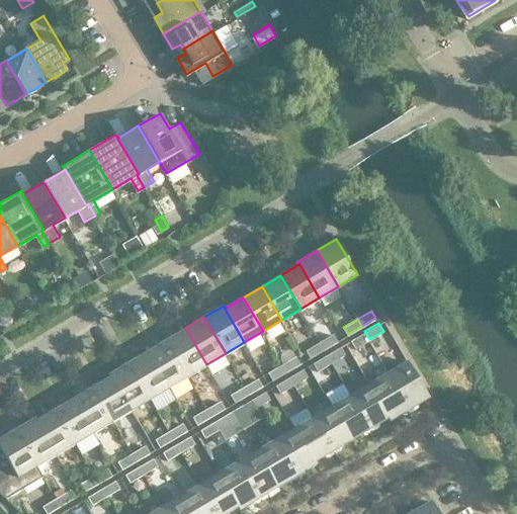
[(206,364),(185,328),(166,339),(187,375),(206,364)]
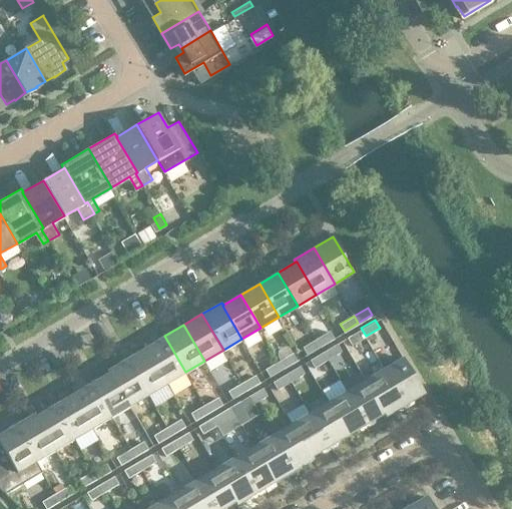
[(366,336),(361,328),(348,336),(352,344),(366,336)]
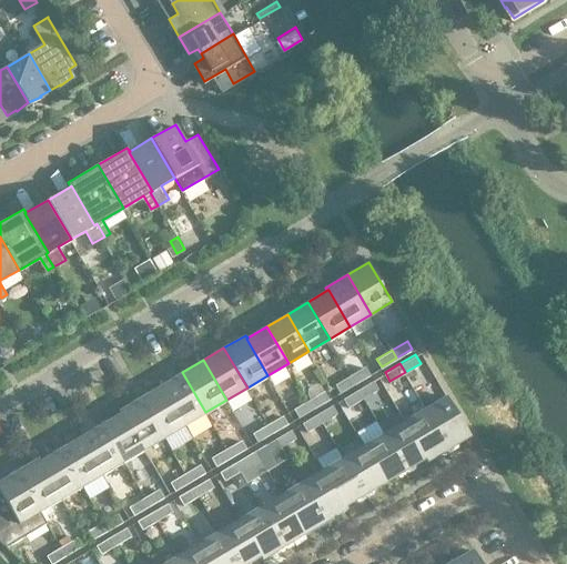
[(365,365),(351,374),(355,382),(371,373),(365,365)]
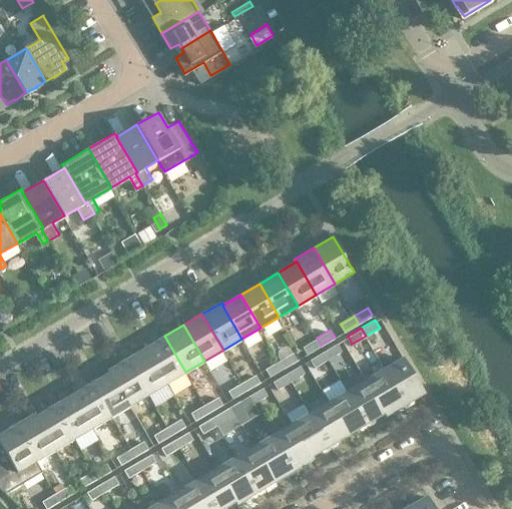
[(185,372),(164,336),(146,347),(167,383),(185,372)]
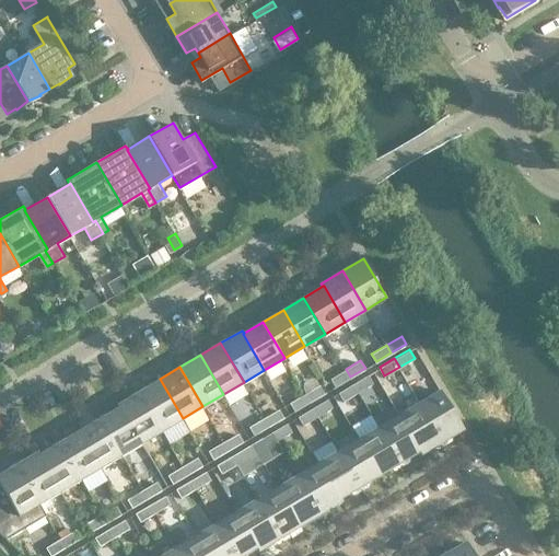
[(350,377),(346,369),(330,378),(336,385),(350,377)]
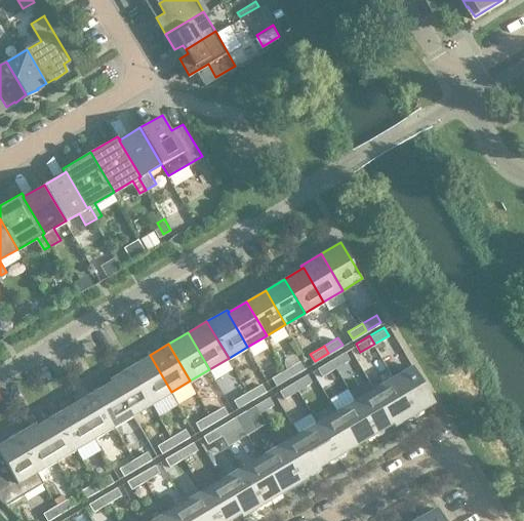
[(351,358),(346,350),(331,358),(336,366),(351,358)]
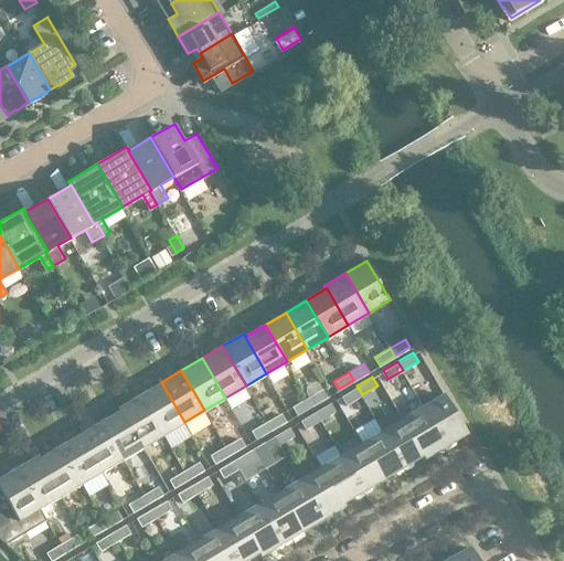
[(184,422),(161,382),(140,394),(163,434),(184,422)]
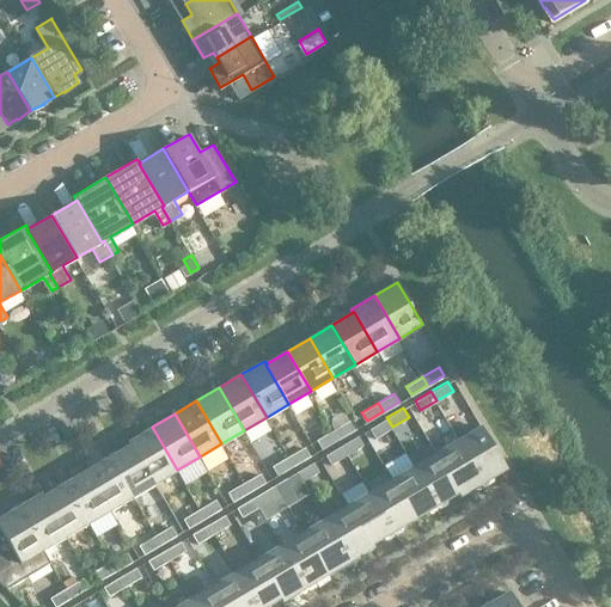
[(392,427),(386,417),(371,427),(376,436),(392,427)]
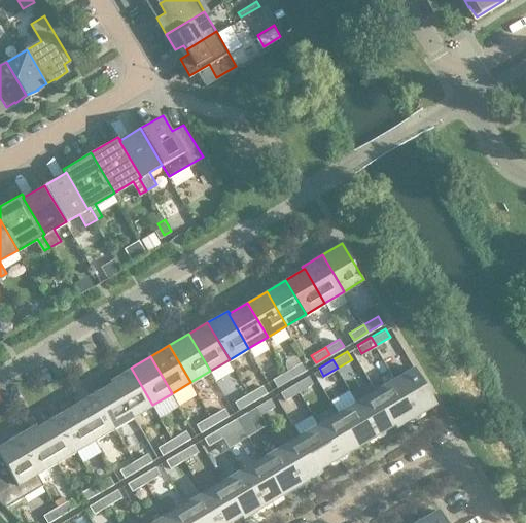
[(301,361),(287,370),(291,377),(306,369),(301,361)]
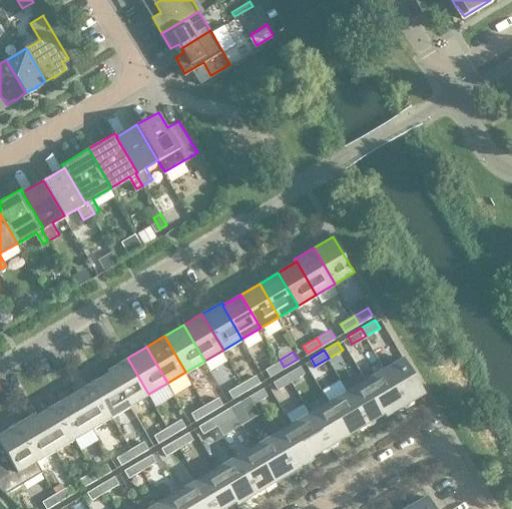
[(425,392),(404,356),(385,368),(406,403),(425,392)]
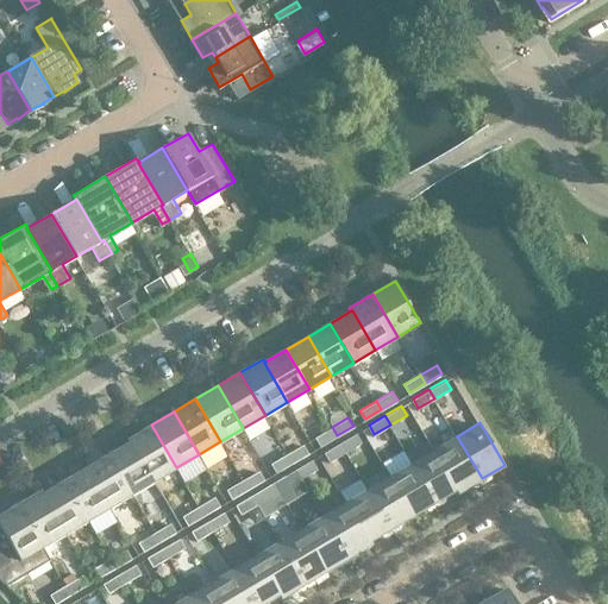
[(176,467),(151,425),(127,439),(130,442),(131,441),(155,480),(176,467)]
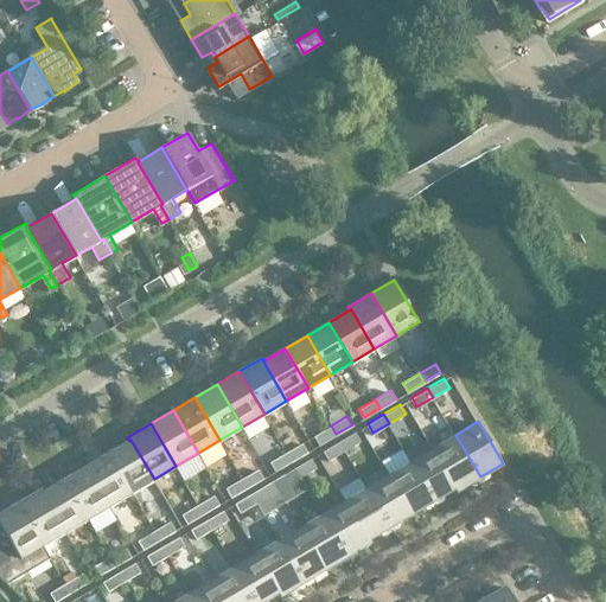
[(336,434),(331,426),(314,435),(319,443),(336,434)]
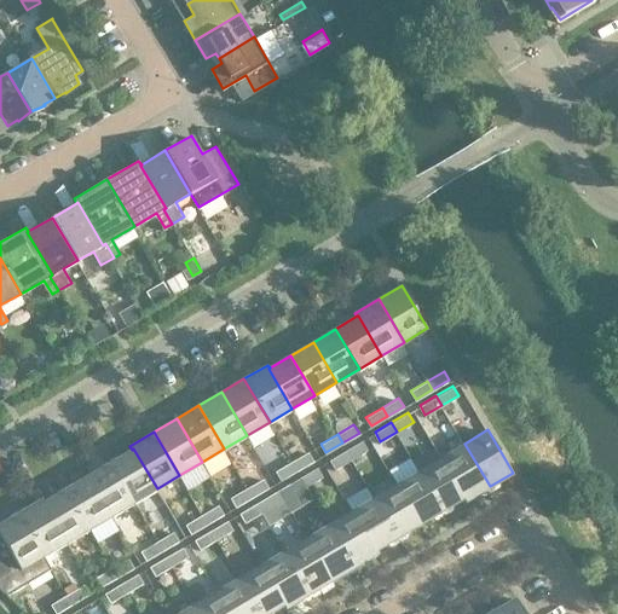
[(368,449),(363,439),(346,449),(352,458),(368,449)]
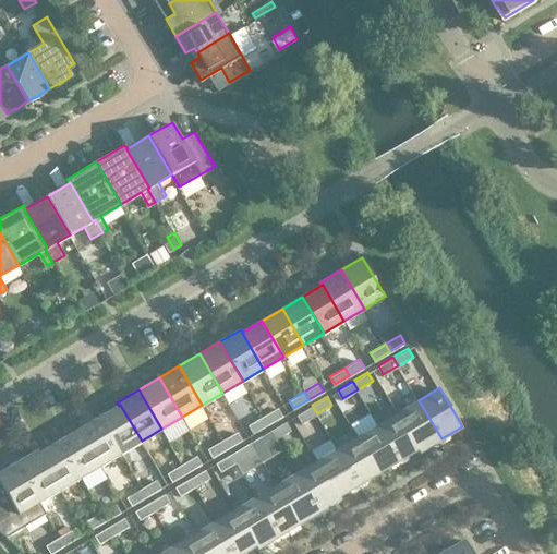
[(442,438),(419,400),(398,412),(420,448),(419,448),(420,452),(442,438)]
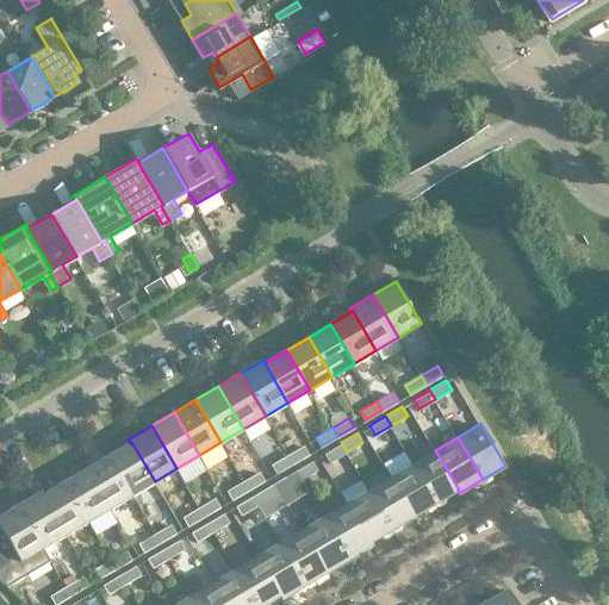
[(155,481),(131,442),(130,443),(110,455),(132,494),(155,481)]
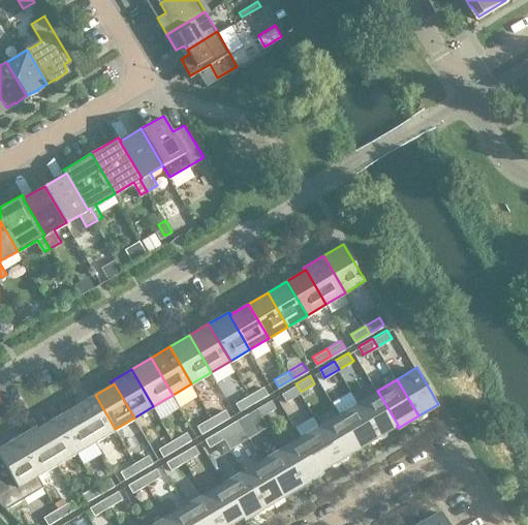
[(301,392),(296,383),(282,392),(286,400),(301,392)]
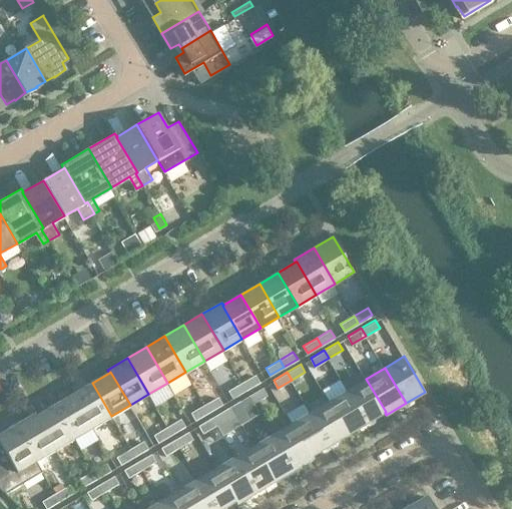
[(256,374),(242,382),(246,389),(261,381),(256,374)]
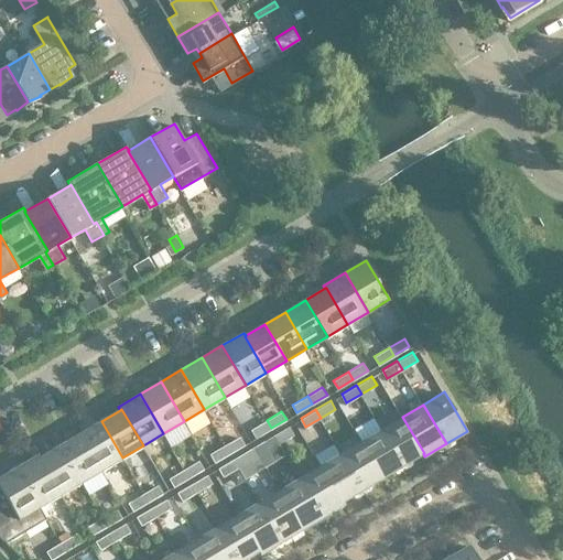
[(424,453),(402,417),(382,429),(403,465),(423,453),(424,453)]
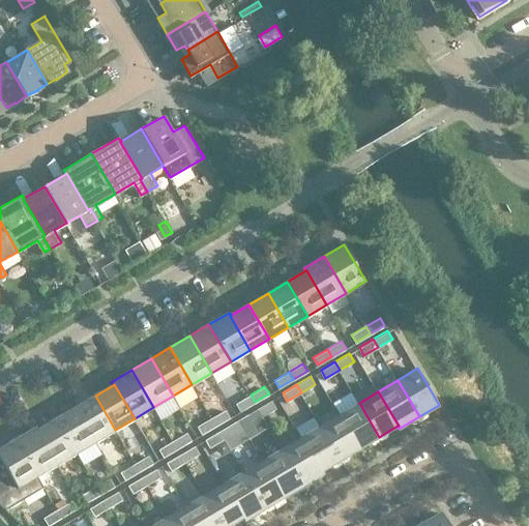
[(255,402),(251,395),(236,403),(240,410),(255,402)]
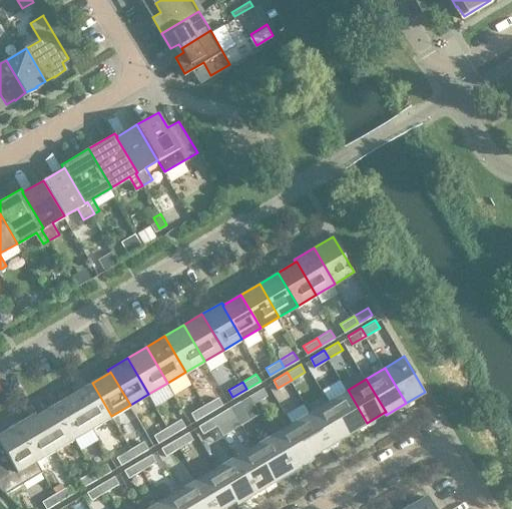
[(111,416),(92,383),(73,394),(92,427),(111,416)]
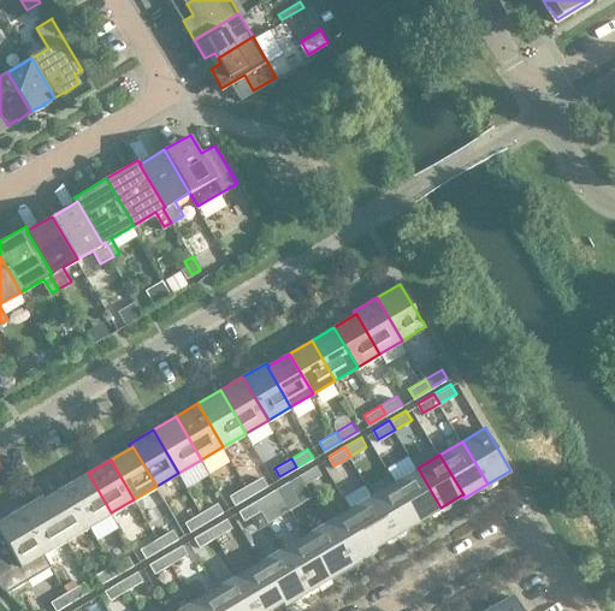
[(321,473),(317,463),(300,473),(306,482),(321,473)]
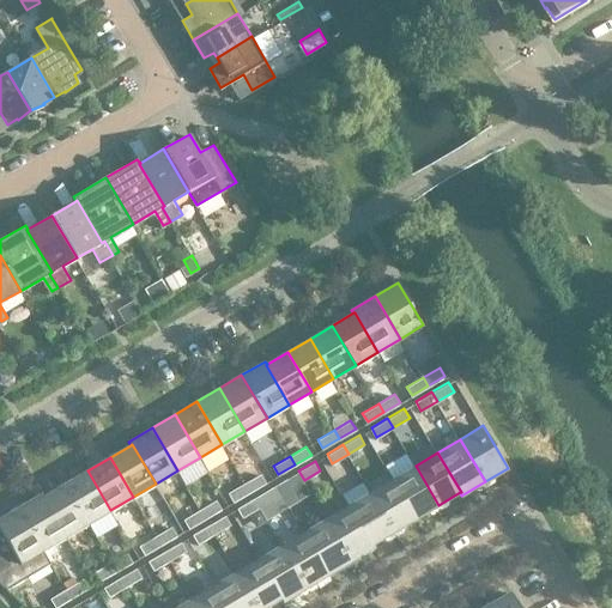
[(438,505),(416,466),(393,479),(417,518),(438,505)]
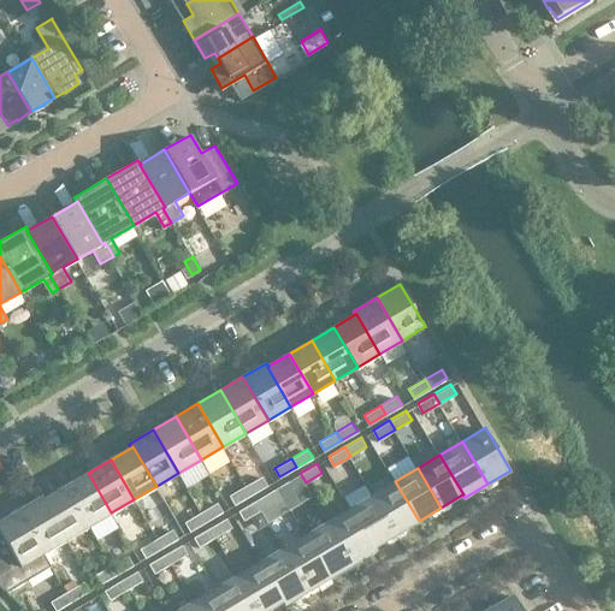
[(111,512),(88,473),(65,486),(89,526),(111,512)]
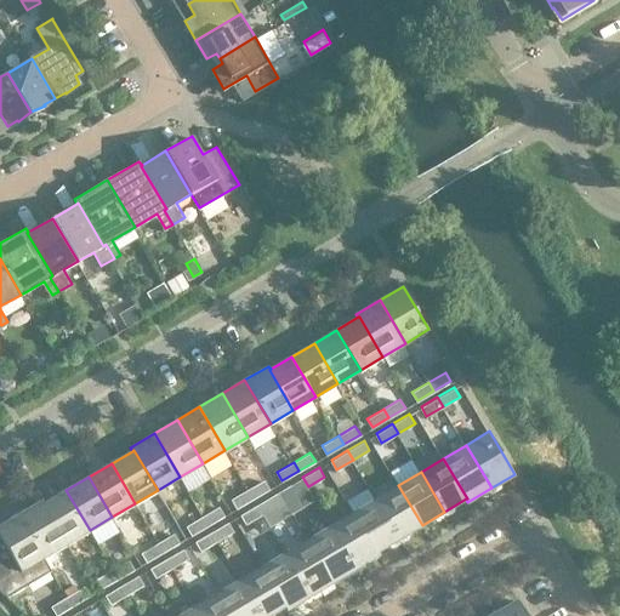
[(308,486),(302,477),(286,486),(291,496),(308,486)]
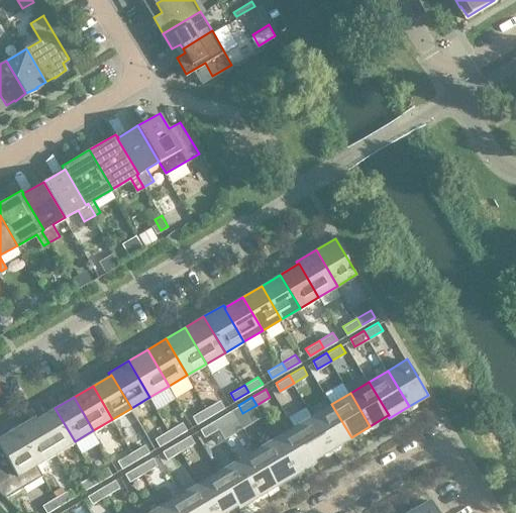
[(220,399),(206,407),(211,414),(224,406),(220,399)]
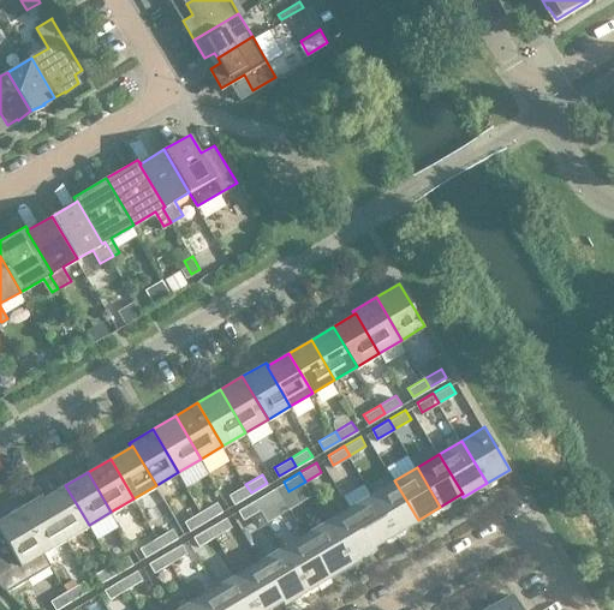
[(418,520),(394,480),(373,494),(395,533),(418,520)]
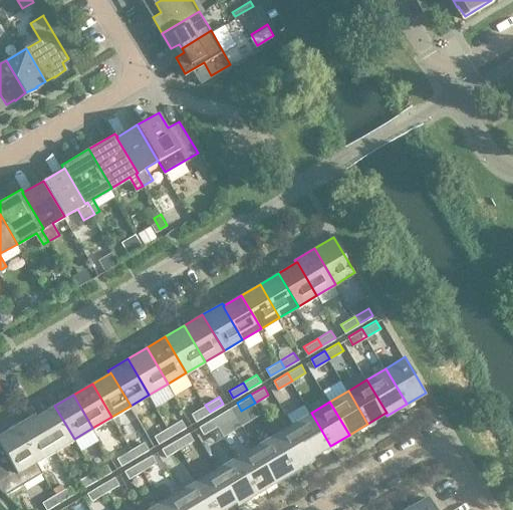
[(210,412),(205,405),(192,413),(196,420),(210,412)]
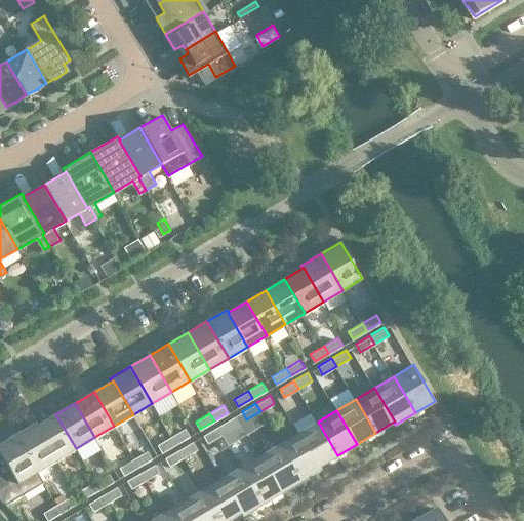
[(55,414),(38,425),(37,426),(56,459),(76,448),(55,414)]
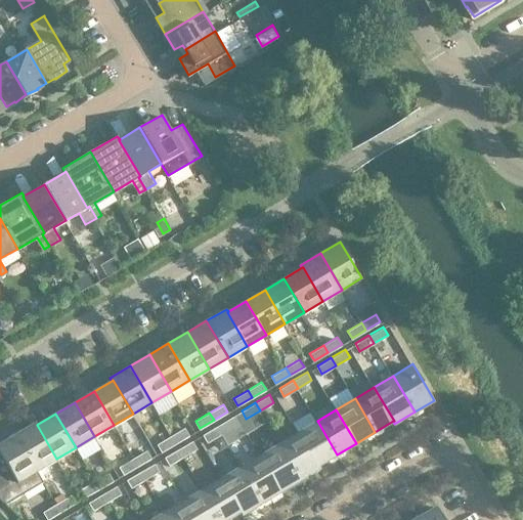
[(235,425),(231,417),(217,425),(221,433),(235,425)]
